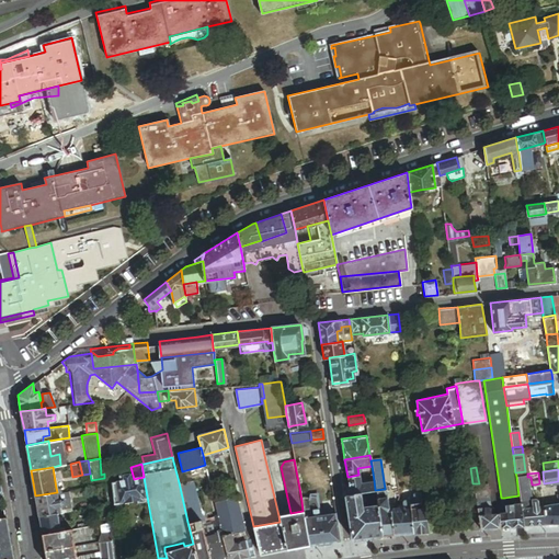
[(525,474),(516,476),(518,495),(518,497),(529,494),(527,477),(527,474),(525,474)]
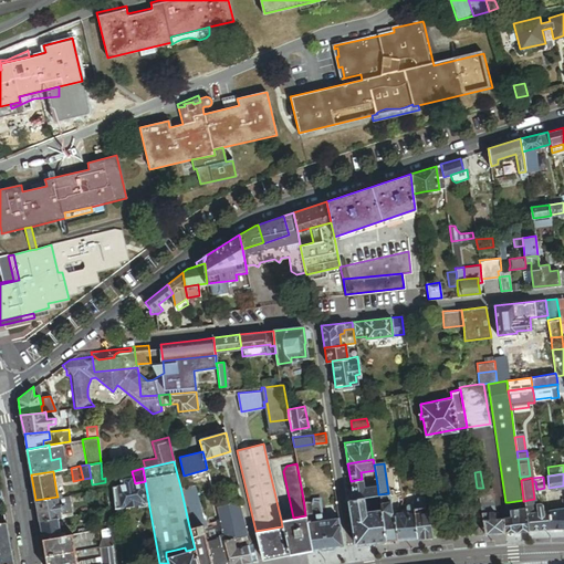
[(364,497),(378,494),(377,484),(363,487),(362,479),(351,481),(353,499),(364,497)]
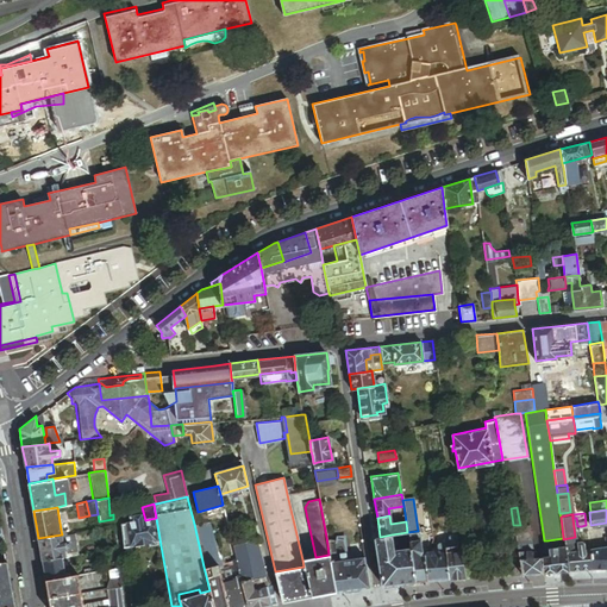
[(157,539),(160,539),(156,518),(145,520),(142,520),(130,523),(126,523),(130,544),(148,542),(157,539)]
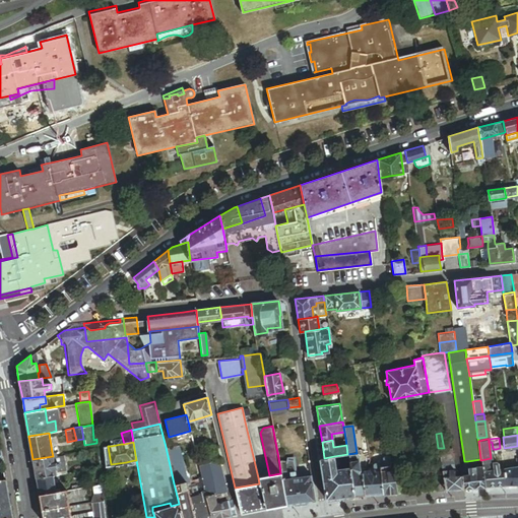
[(185,481),(186,483),(189,482),(188,476),(186,477),(178,445),(166,447),(174,483),(185,481)]
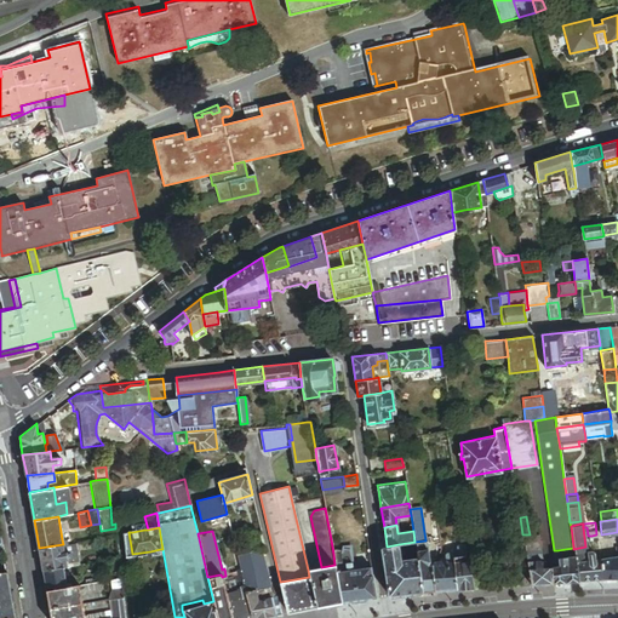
[(617,531),(617,532),(617,544),(616,545),(616,555),(600,556),(602,577),(617,577),(617,531)]
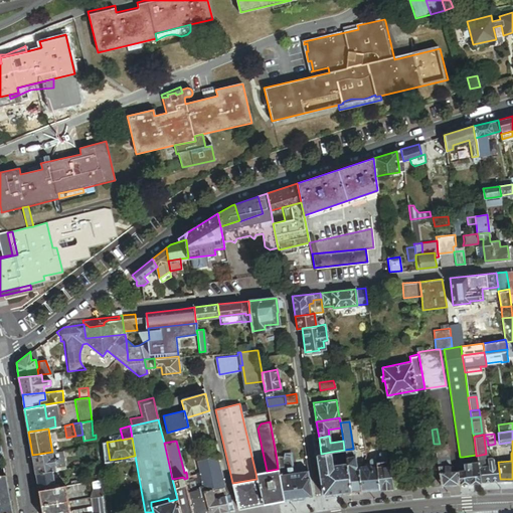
[(440,444),(434,444),(439,476),(440,478),(441,484),(451,483),(450,470),(450,465),(447,443),(440,444)]
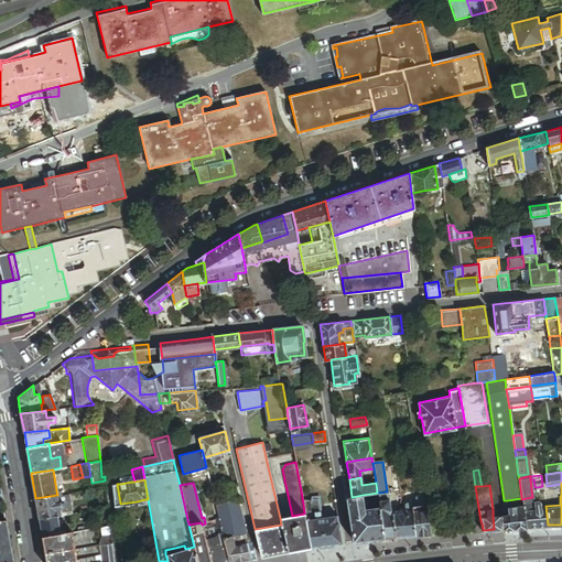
[(301,490),(303,504),(313,503),(319,501),(316,488),(315,488),(301,490)]
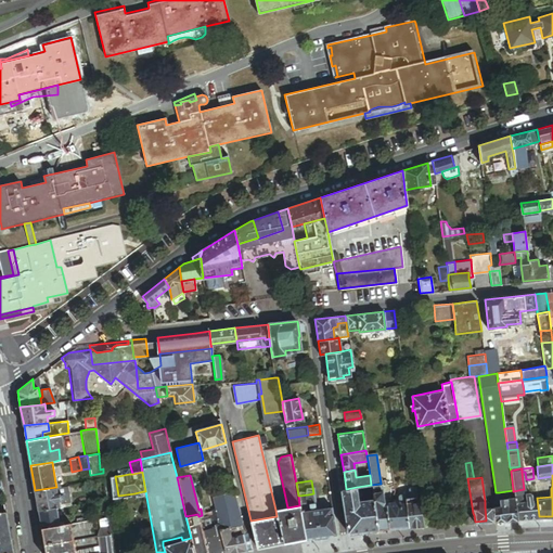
[(377,528),(393,527),(390,502),(389,502),(388,502),(386,504),(384,502),(381,484),(371,485),(373,499),(377,528)]
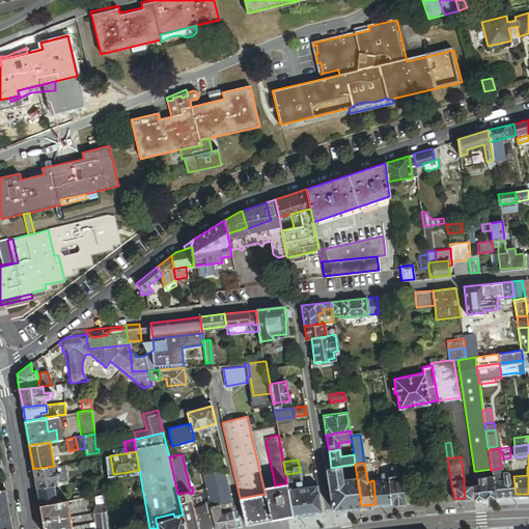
[(396,474),(399,474),(397,463),(393,463),(390,468),(383,469),(384,472),(382,473),(381,474),(381,479),(373,480),(376,504),(390,503),(388,479),(388,476),(393,475),(396,475),(396,474)]
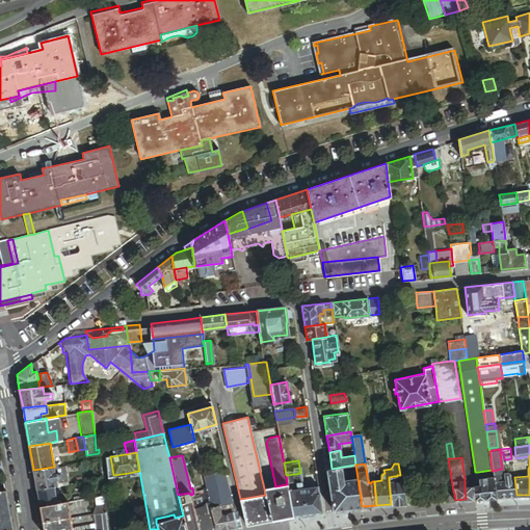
[(64,465),(54,467),(55,473),(58,472),(58,478),(56,479),(57,484),(67,483),(64,465)]
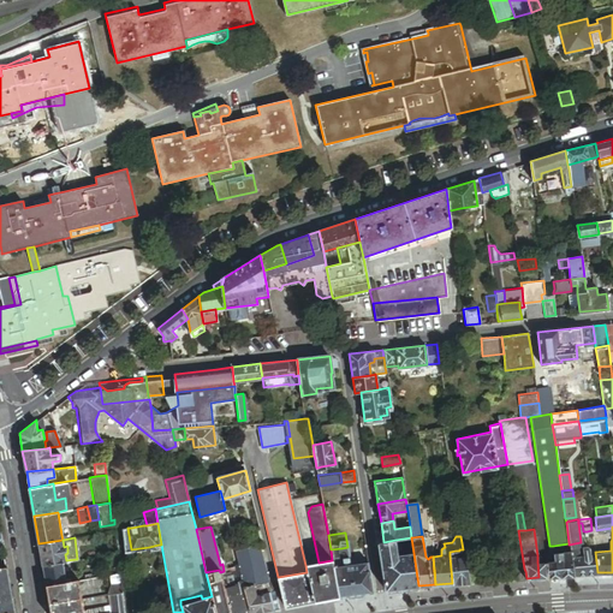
[(234,549),(249,546),(247,537),(232,541),(234,549)]
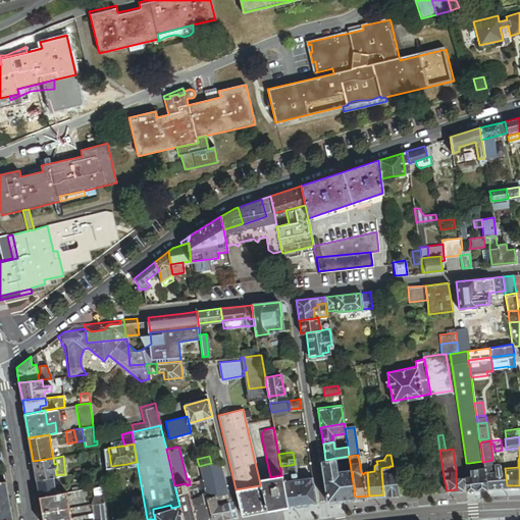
[(54,464),(53,458),(33,461),(36,478),(52,476),(56,475),(55,470),(57,469),(57,463),(54,464)]
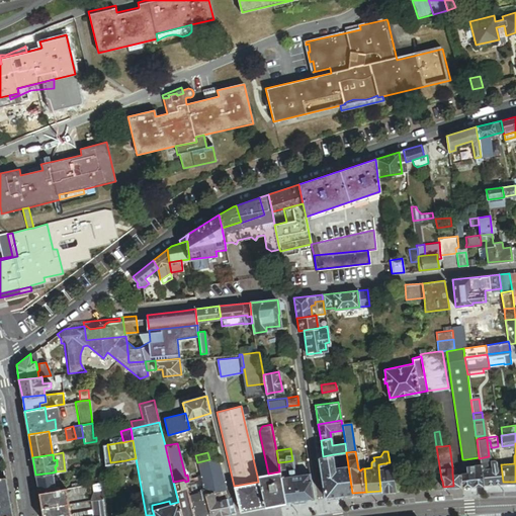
[(323,456),(318,456),(324,497),(352,493),(348,465),(335,467),(334,462),(333,458),(333,454),(323,456)]
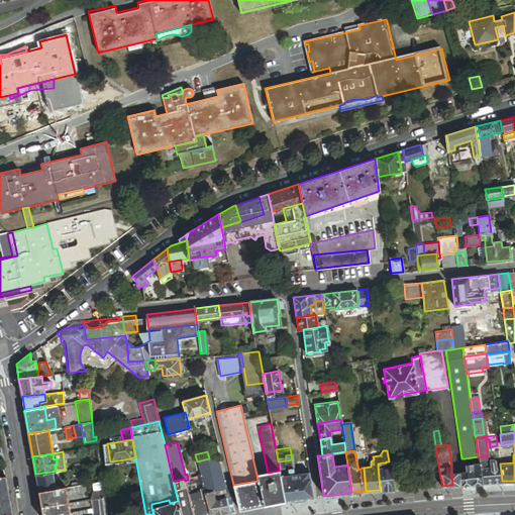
[(488,455),(478,457),(479,461),(481,483),(482,483),(502,481),(500,464),(496,464),(495,458),(495,457),(494,456),(492,455),(488,455)]
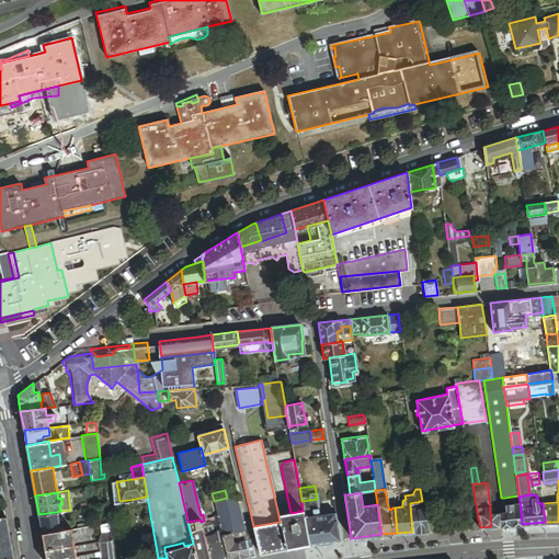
[(236,497),(227,498),(214,501),(221,535),(229,533),(244,529),(236,497)]
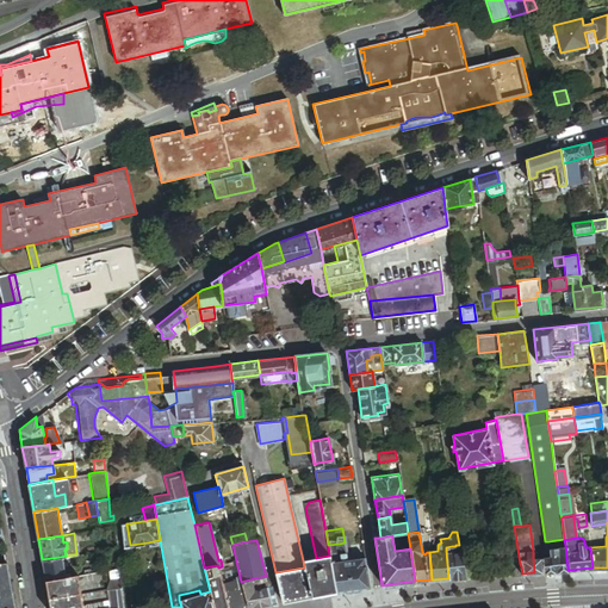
[(336,593),(368,588),(364,557),(347,559),(346,552),(341,552),(339,544),(328,545),(329,556),(336,593)]
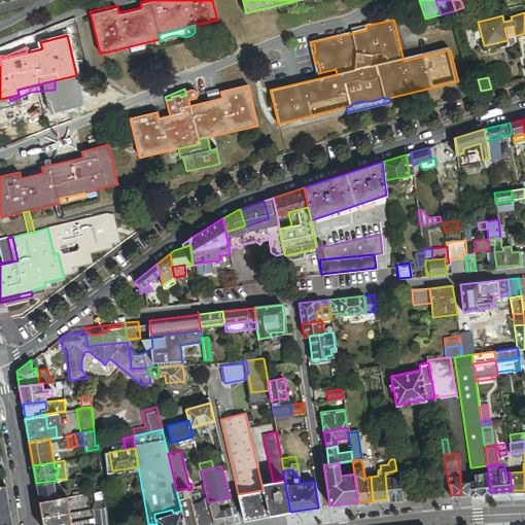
[(490,492),(488,470),(480,471),(481,479),(475,480),(464,481),(465,494),(490,492)]
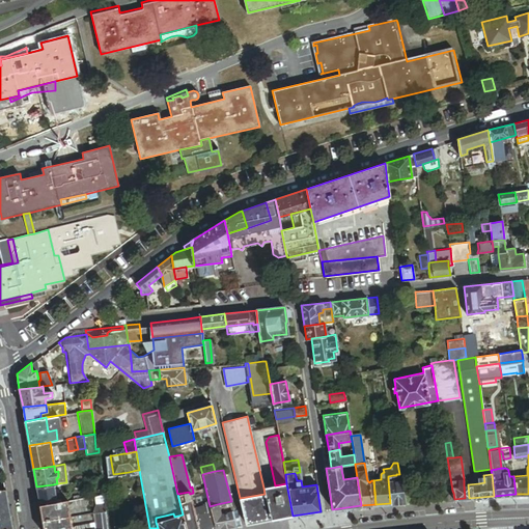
[(98,496),(104,495),(102,476),(95,477),(96,485),(98,485),(99,486),(99,488),(99,489),(98,490),(96,490),(98,496)]
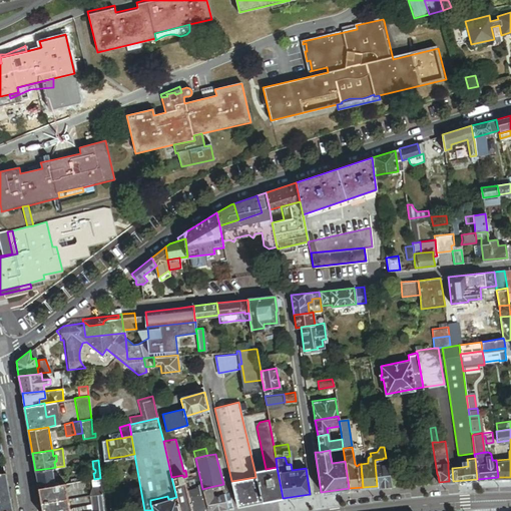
[(377,486),(391,485),(387,463),(380,463),(375,463),(377,486)]
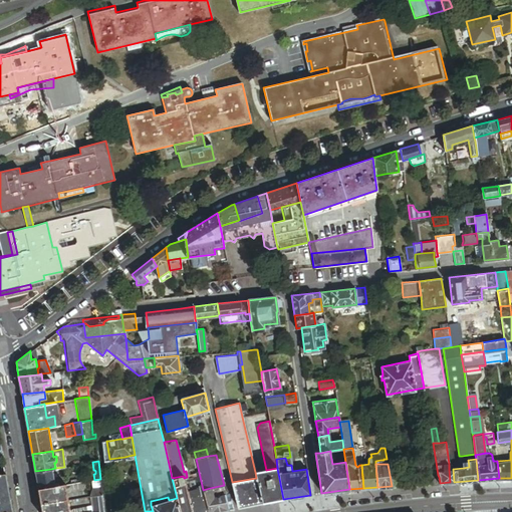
[(262,502),(283,499),(277,468),(266,470),(255,472),(256,478),(262,502)]
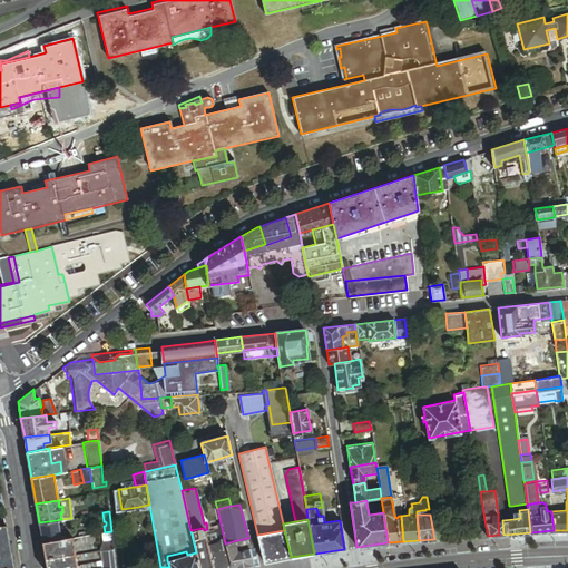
[(57,521),(57,520),(39,522),(43,542),(60,539),(58,525),(57,521)]
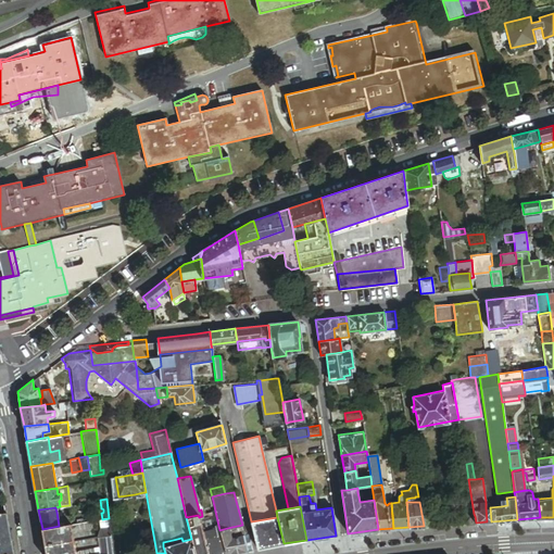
[(206,553),(221,553),(212,511),(208,511),(209,515),(202,516),(199,517),(206,553)]
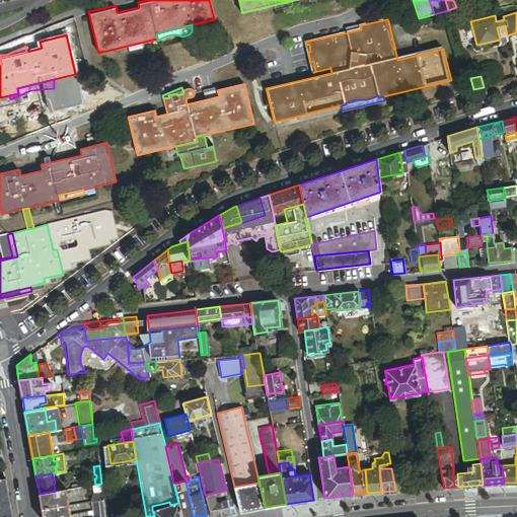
[(9,516),(11,516),(4,477),(0,478),(0,516),(9,516)]
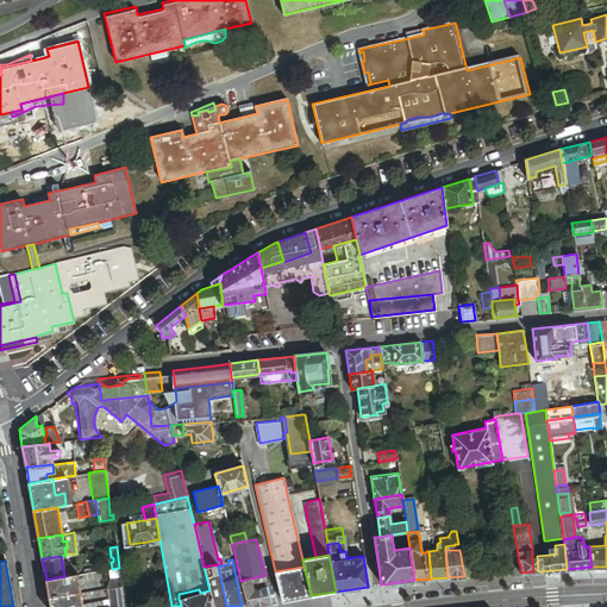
[(521,573),(520,565),(517,562),(512,563),(511,569),(513,573),(513,574),(521,573)]
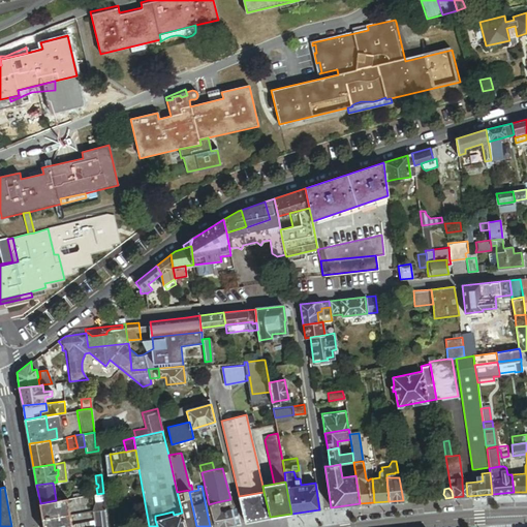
[(196,526),(189,492),(188,490),(177,492),(182,513),(185,526),(196,526)]
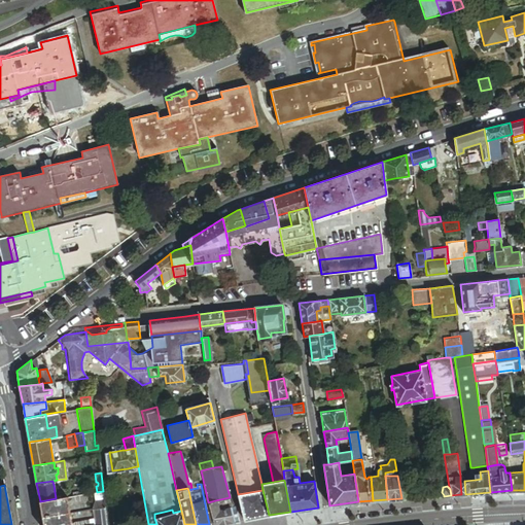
[(263,490),(238,494),(244,520),(269,515),(263,490)]
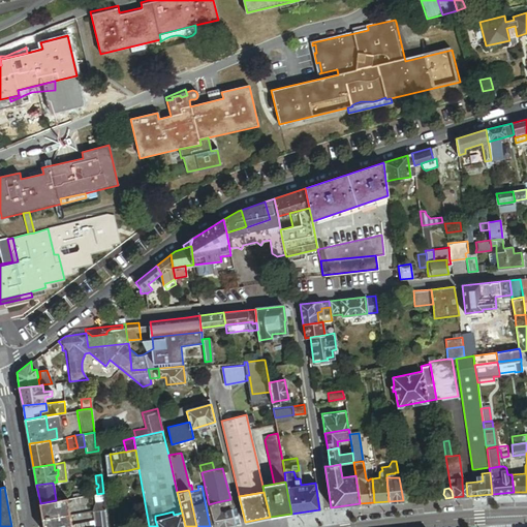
[(67,499),(56,500),(40,503),(42,518),(42,519),(69,514),(67,503),(67,499)]
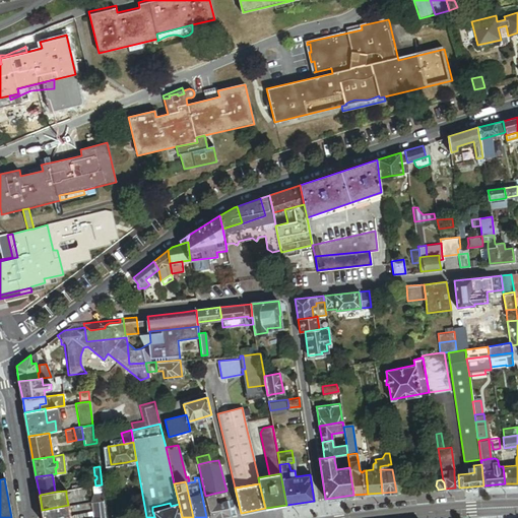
[(229,499),(227,491),(212,494),(214,502),(229,499)]
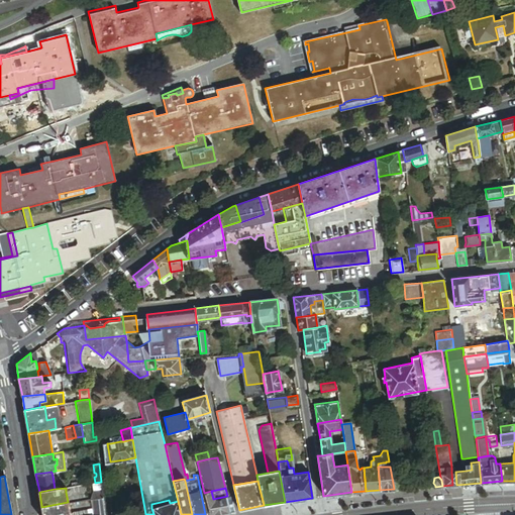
[(82,514),(103,514),(101,489),(92,490),(89,499),(90,499),(91,499),(92,499),(94,514),(90,514),(82,514)]
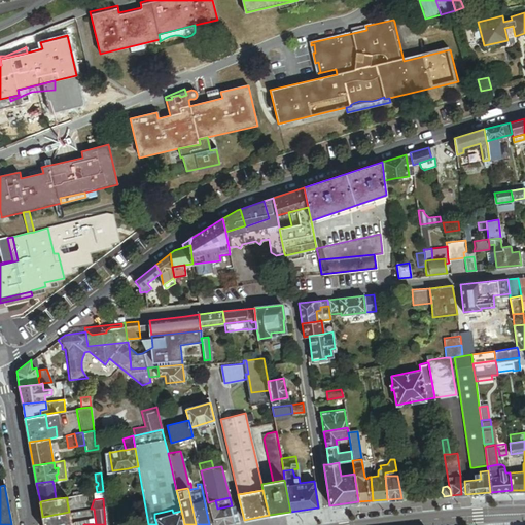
[(213,524),(216,524),(238,521),(234,505),(232,505),(217,509),(215,500),(208,502),(213,524)]
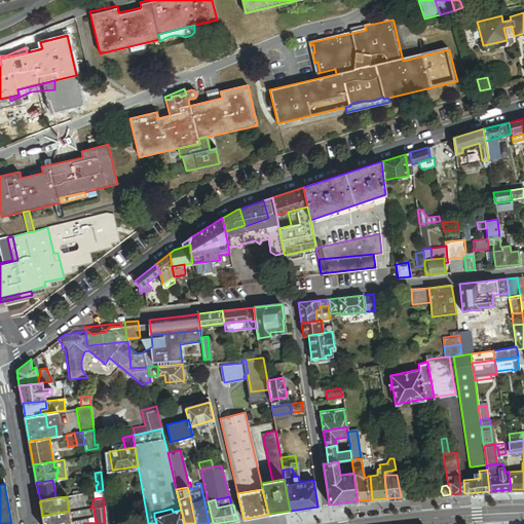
[(184,523),(181,510),(173,512),(164,514),(163,511),(154,513),(154,517),(156,523),(184,523)]
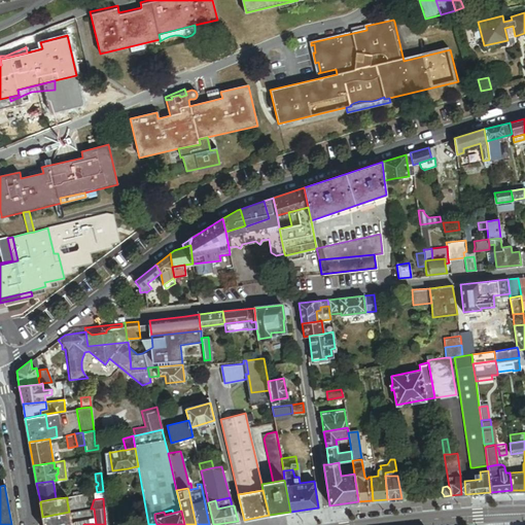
[(71,524),(71,522),(69,512),(42,517),(43,524),(71,524)]
